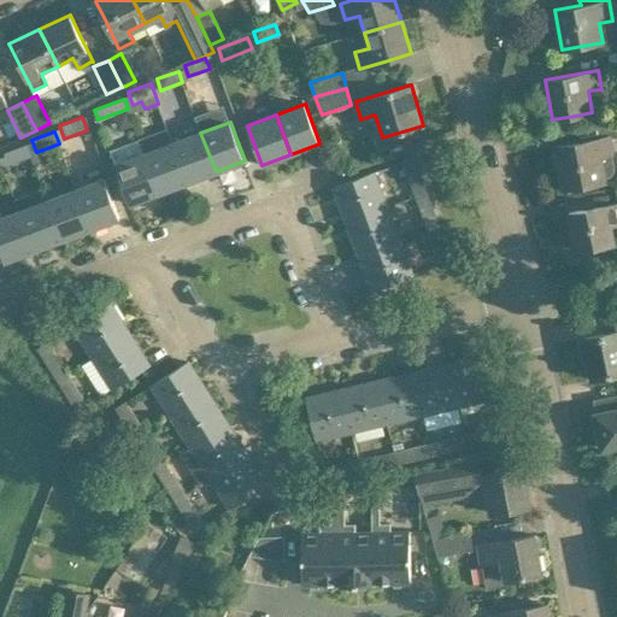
[(187,182),(216,171),(200,133),(172,144),(187,182)]
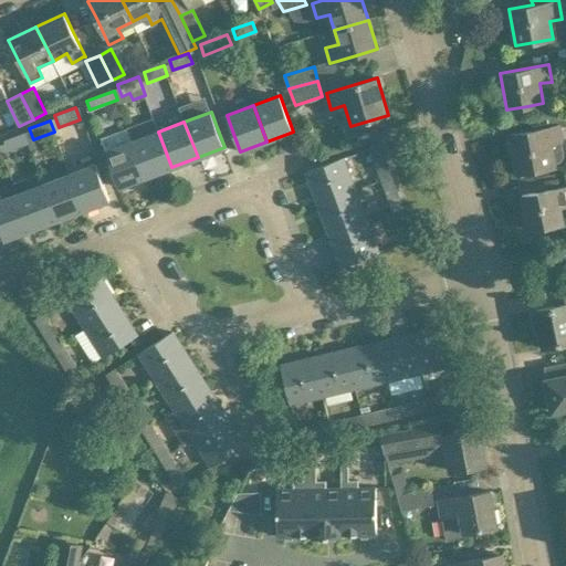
[(512,139),(507,140),(510,153),(514,152),(517,173),(521,173),(522,176),(534,174),(533,170),(554,166),(554,163),(557,161),(559,160),(562,159),(563,157),(563,155),(563,153),(561,140),(558,124),(545,127),(511,134),(512,139)]
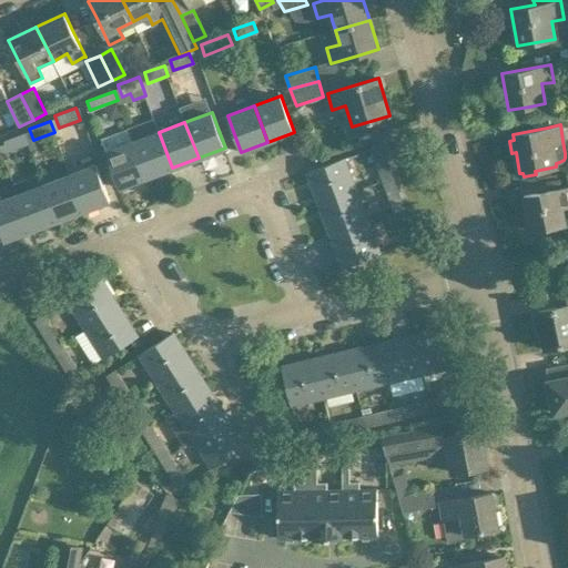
[(132,141),(128,129),(101,139),(119,188),(146,178),(133,141),(132,141)]
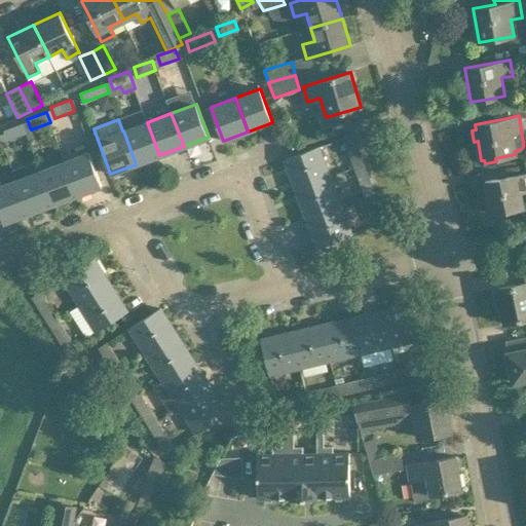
[(7,141),(27,134),(23,122),(3,130),(7,141)]
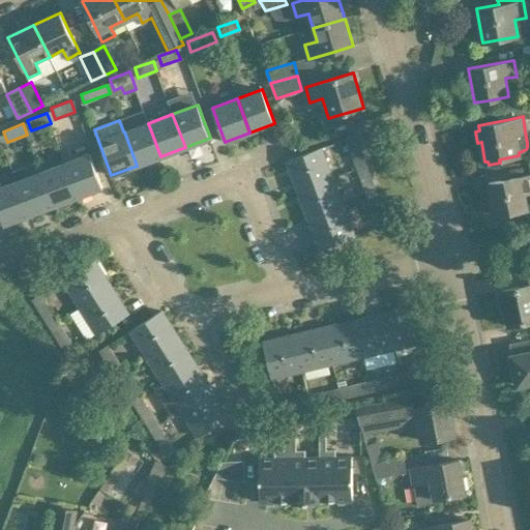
[(137,166),(160,156),(148,123),(124,131),(137,166)]
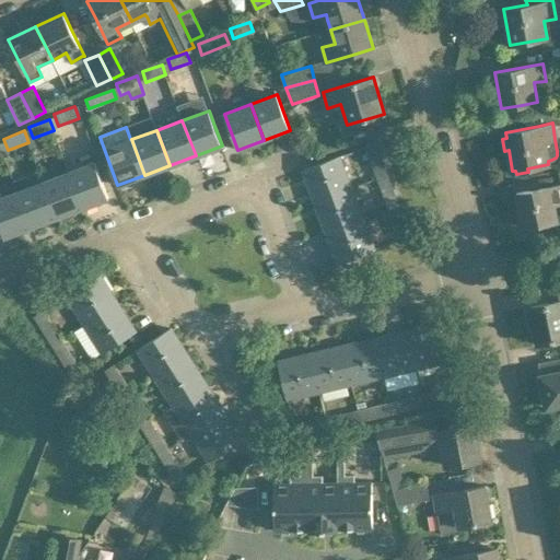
[(377,177),(387,174),(375,142),(365,146),(377,177)]
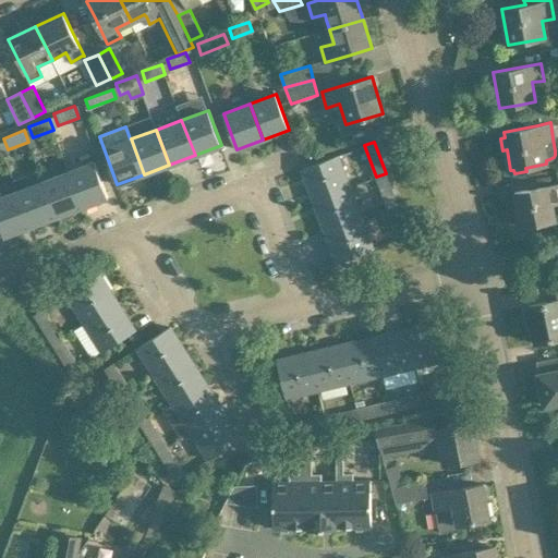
[(313,199),(350,186),(339,155),(302,168),(313,199)]
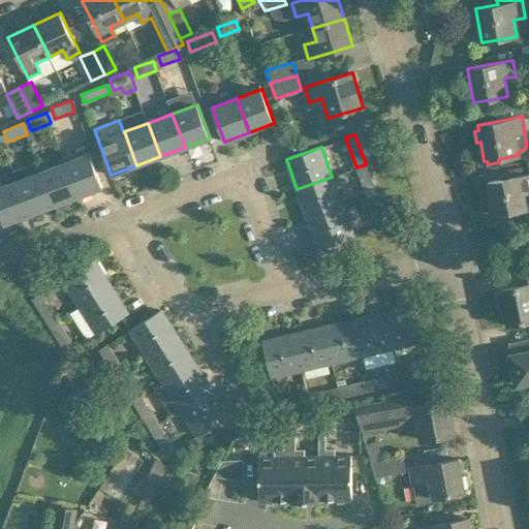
[(78,196),(102,187),(95,167),(89,154),(64,163),(78,196)]
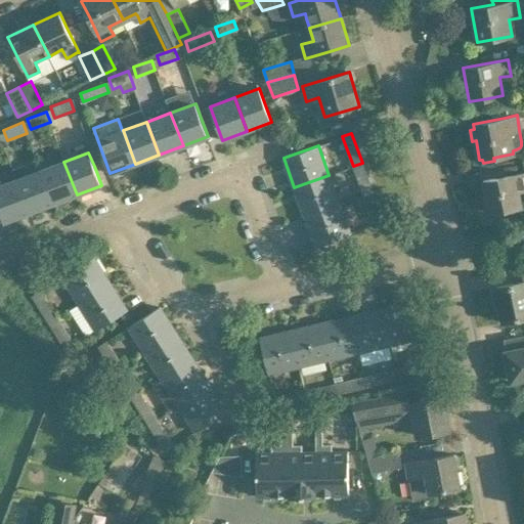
[(68,203),(68,201),(68,198),(77,194),(63,162),(40,170),(52,204),(55,203),(56,205),(58,206),(68,203)]
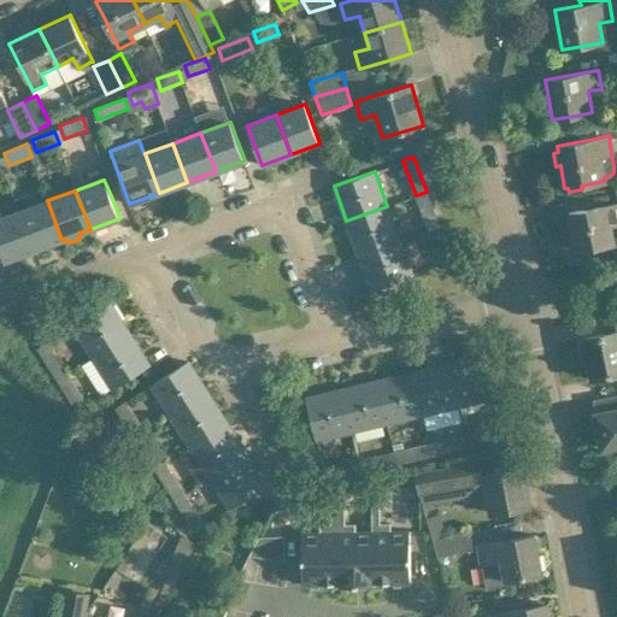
[(429,230),(440,225),(427,192),(416,195),(429,230)]
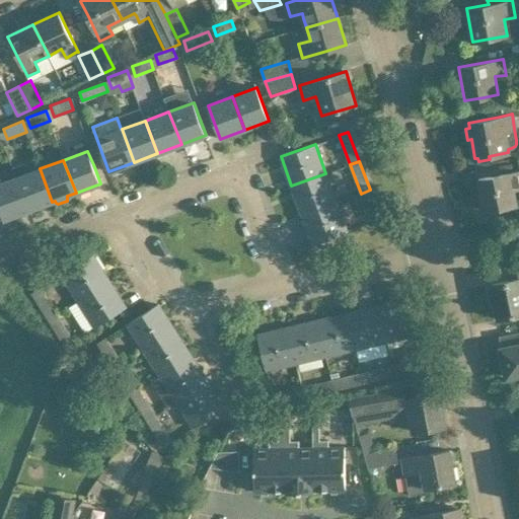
[(40,168),(15,177),(27,211),(52,202),(40,168)]
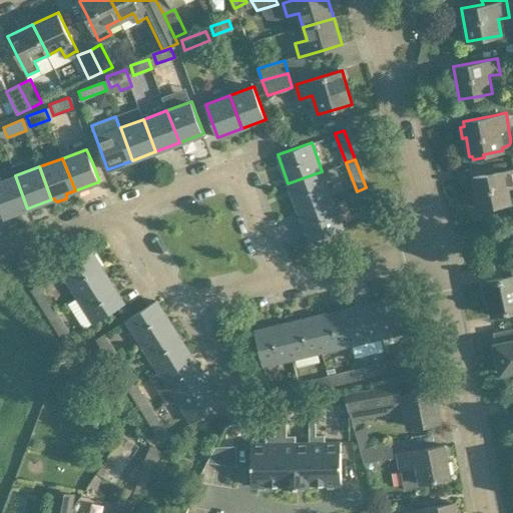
[(479,208),(510,202),(507,187),(512,186),(512,168),(473,176),(479,208)]
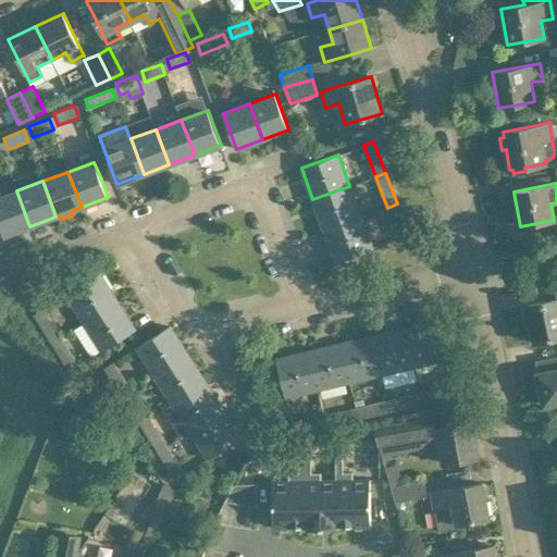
[(324,231),(360,217),(349,186),(312,199),(324,231)]
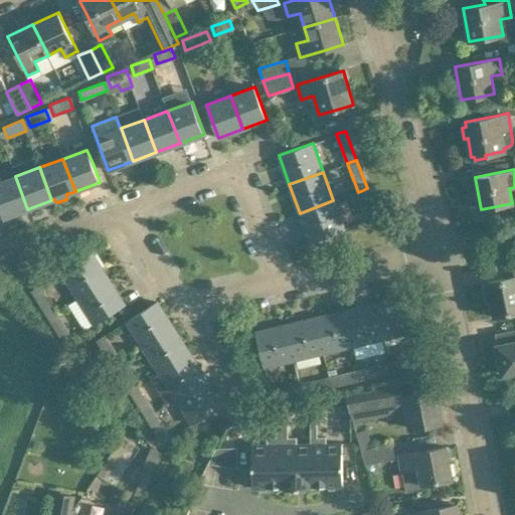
[(0,208),(4,218),(27,209),(15,176),(0,181),(0,208)]
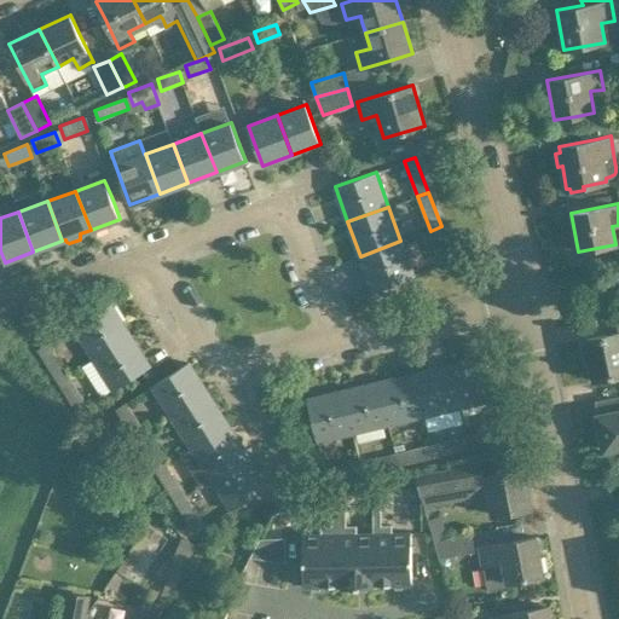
[(443,265),(453,261),(441,226),(431,231),(443,265)]
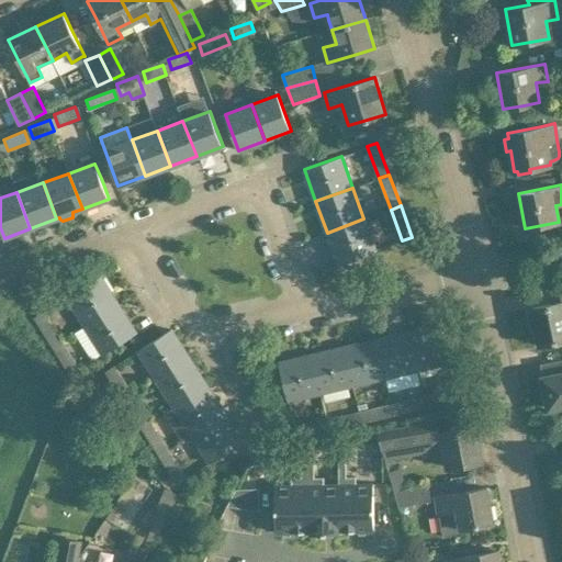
[(339,265),(375,250),(368,231),(363,218),(327,233),(339,265)]
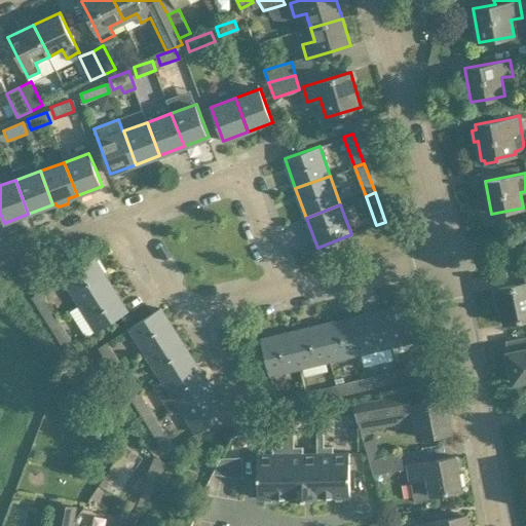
[(79,304),(111,285),(94,258),(63,277),(74,295),(79,304)]
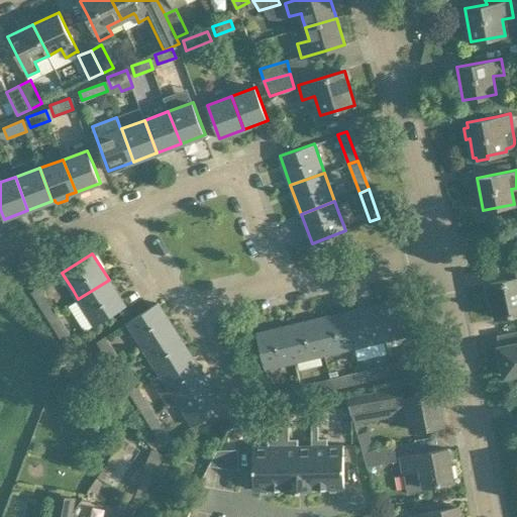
[(490,288),(487,288),(489,302),(493,301),(496,317),(516,312),(516,264),(514,265),(516,278),(489,283),(490,288)]
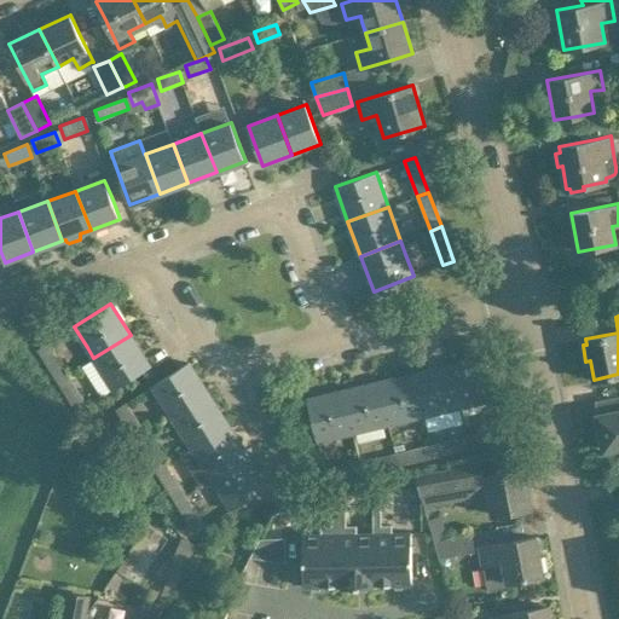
[(114,391),(129,380),(150,366),(131,335),(93,358),(114,391)]
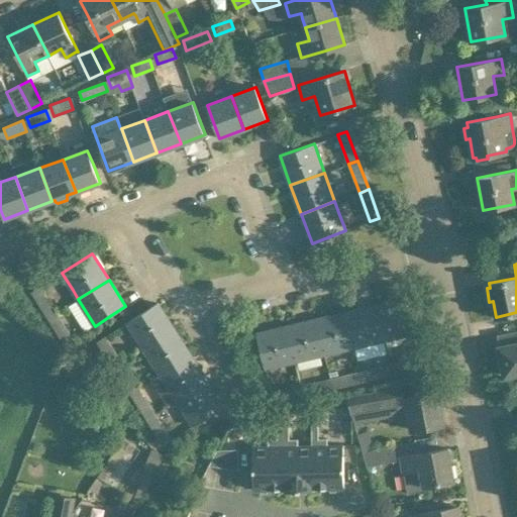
[(48,318),(57,313),(50,304),(39,287),(31,292),(42,309),(48,318)]
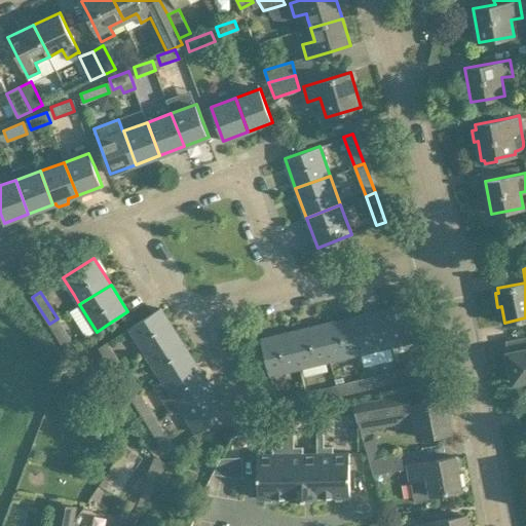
[(390,345),(403,342),(421,338),(412,302),(381,310),(390,345)]
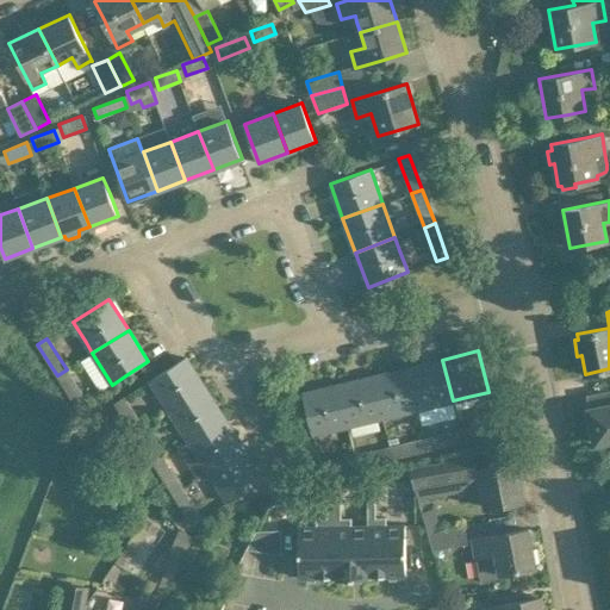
[(170,411),(205,388),(186,358),(150,380),(170,411)]
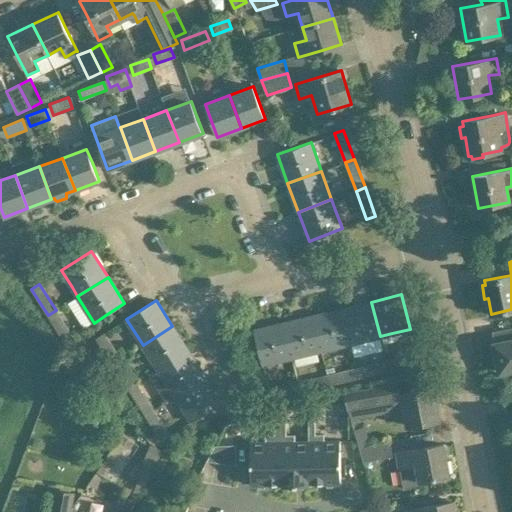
[(371,302),(342,309),(350,343),(354,357),(383,350),(380,336),(371,302)]
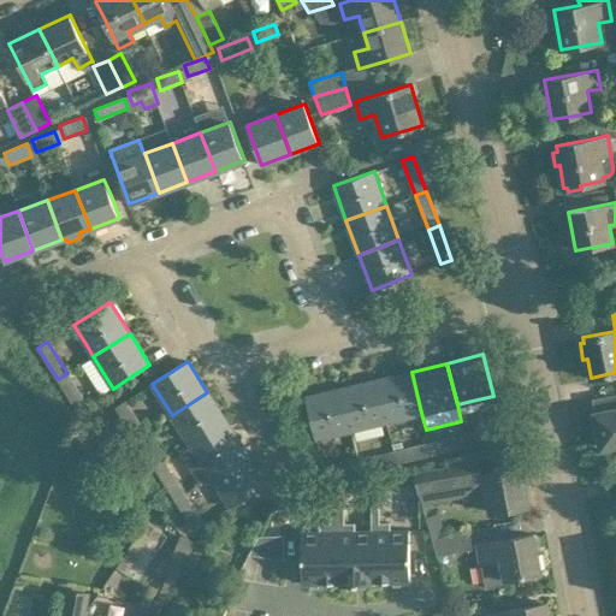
[(386,422),(421,413),(412,372),(377,380),(386,422)]
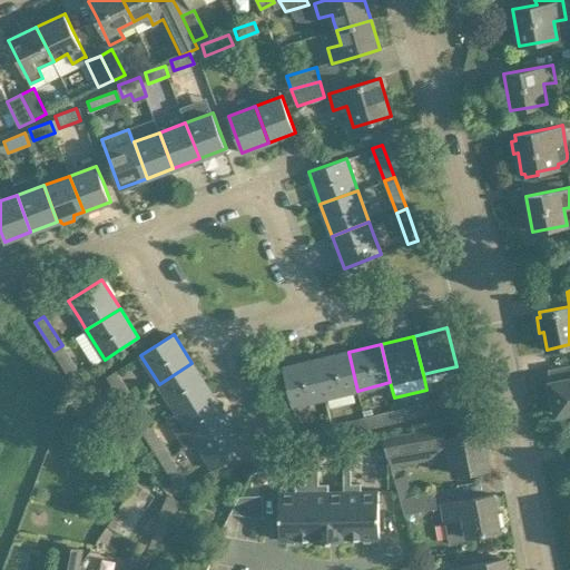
[(71,381),(80,374),(62,345),(53,351),(71,381)]
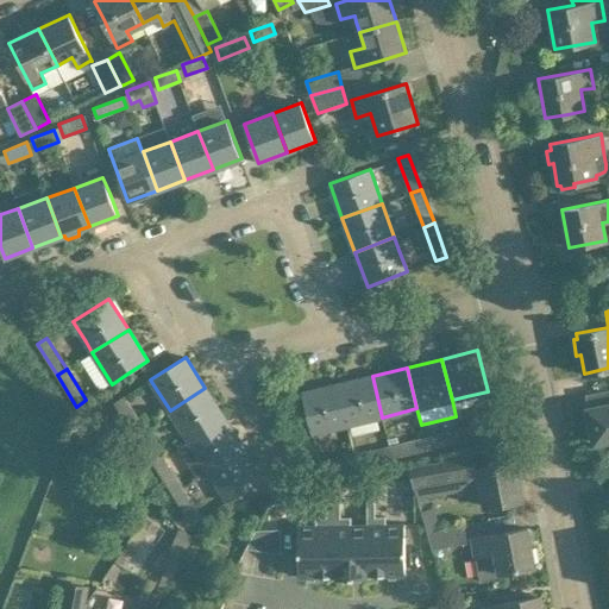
[(347,426),(382,418),(372,376),(337,384),(347,426)]
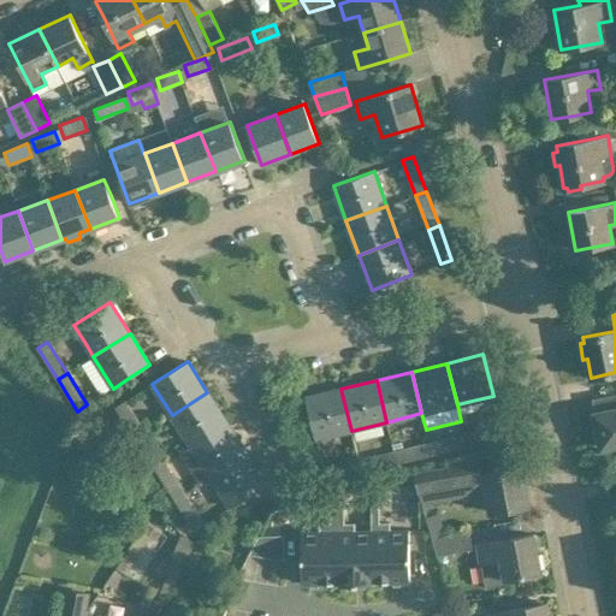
[(315,439),(344,432),(351,431),(341,389),(304,397),(315,439)]
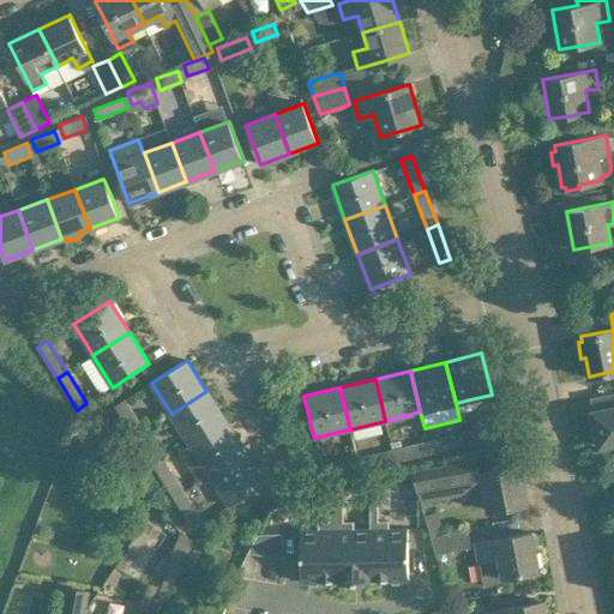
[(191,444),(226,421),(206,391),(172,414),(191,444)]
